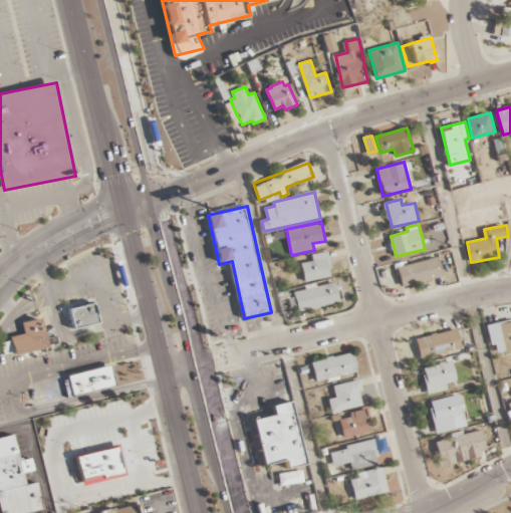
[(305,281),(333,276),(328,251),(313,254),(314,261),(302,263),(305,281)]
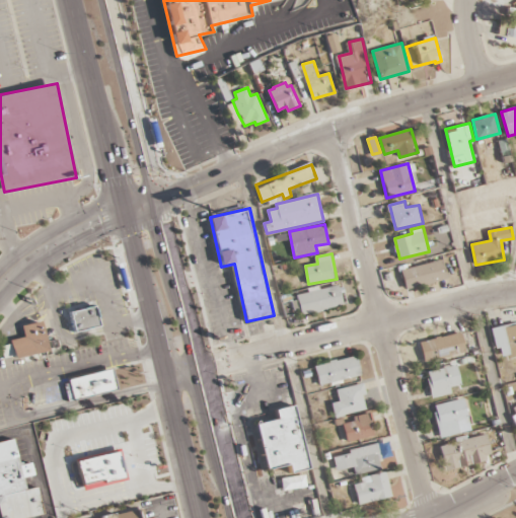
[(449,278),(443,259),(402,271),(408,290),(449,278)]
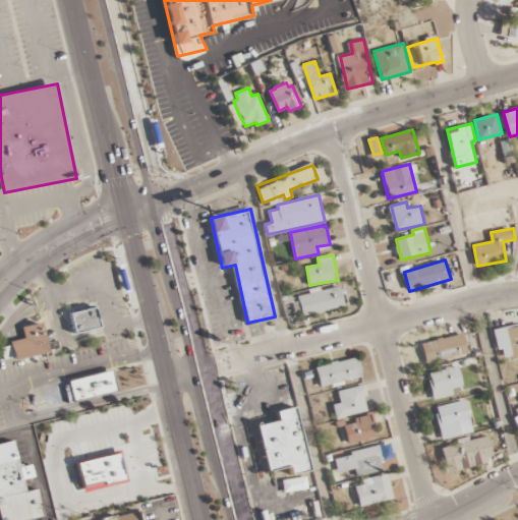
[(345,306),(341,285),(298,294),(303,315),(345,306)]
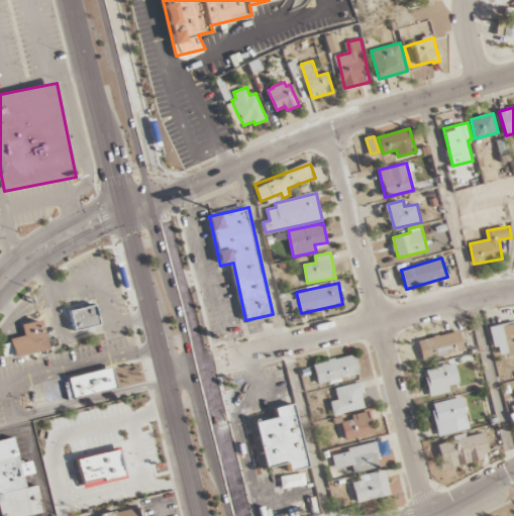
[(96,304),(70,310),(75,331),(101,325),(96,304)]
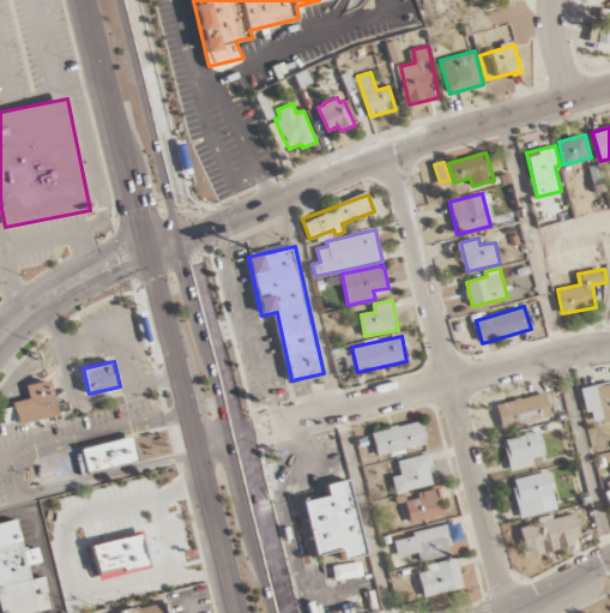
[(48,380),(56,414),(18,424),(13,402),(30,398),(26,385),(48,380)]
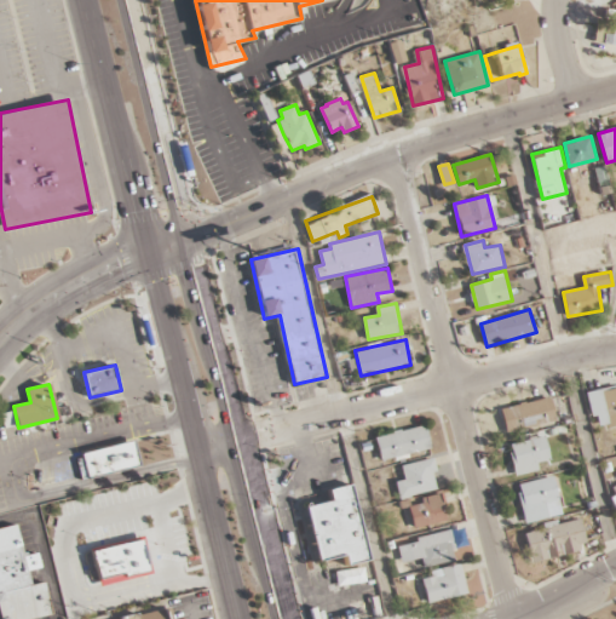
[(615,387),(587,393),(593,418),(598,417),(600,428),(615,424),(615,387)]
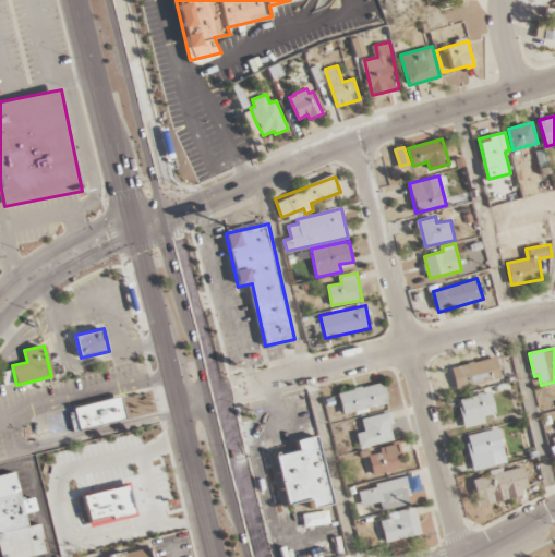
[(453,366),(457,388),(502,378),(497,358),(453,366)]
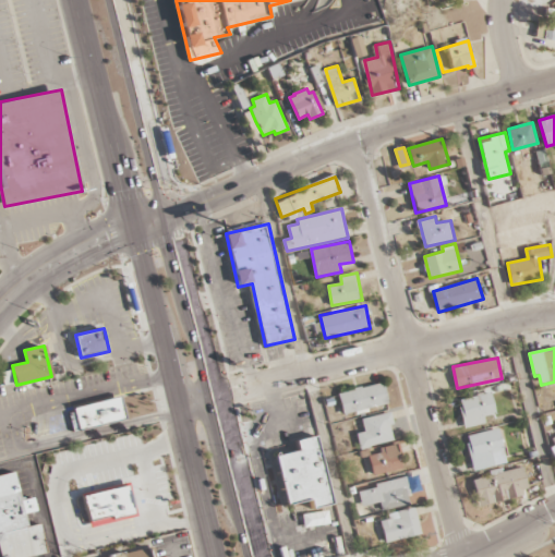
[(339,394),(345,414),(389,403),(384,382),(339,394)]
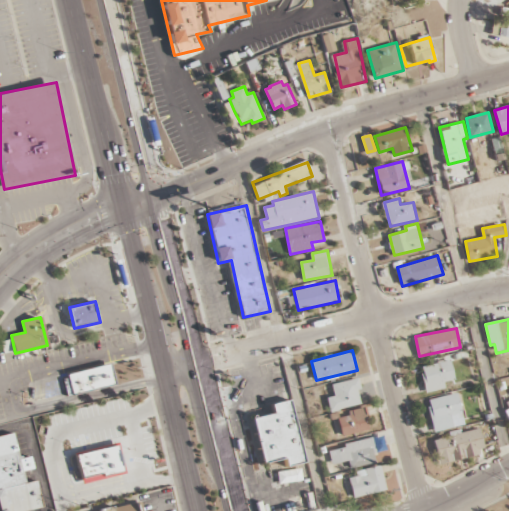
[(445,382),(456,379),(451,359),(421,367),(427,393),(447,388),(445,382)]
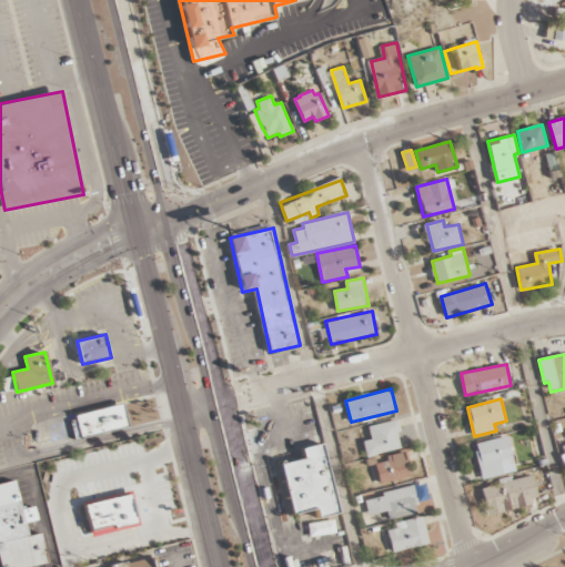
[(71,415),(76,438),(129,427),(123,404),(71,415)]
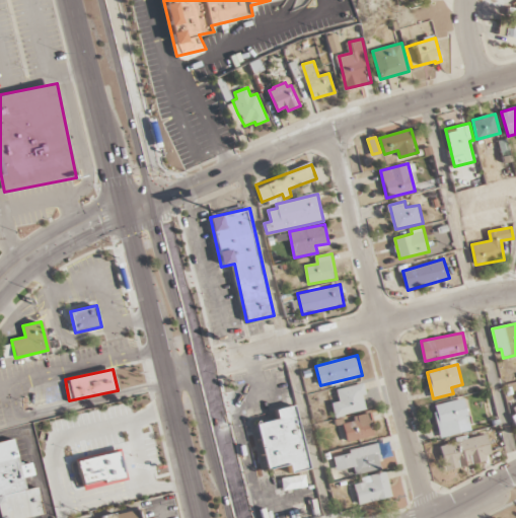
[(366,410),(363,394),(367,393),(364,383),(337,389),(340,401),(333,402),(336,418),(366,410)]
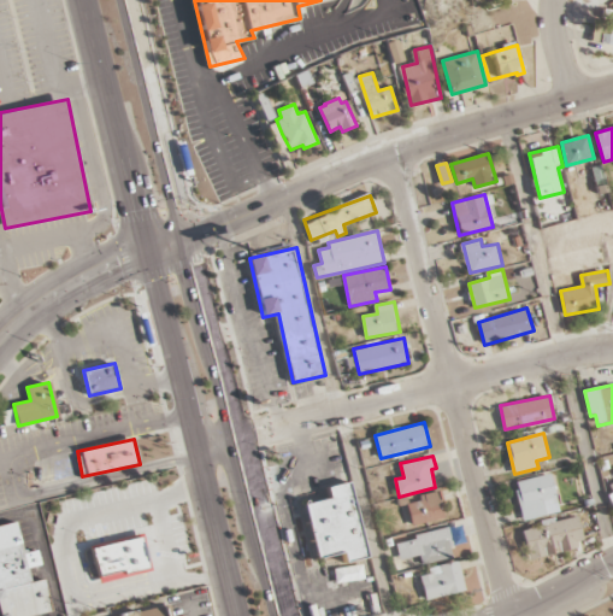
[(553,474),(516,482),(525,521),(561,512),(553,474)]
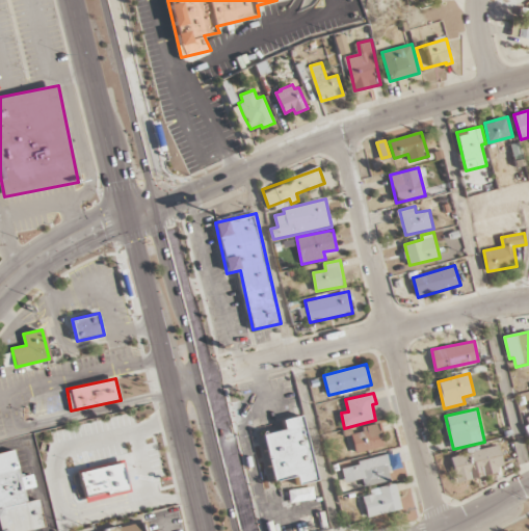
[(301,415),(319,477),(296,483),(295,476),(274,481),(262,434),(285,429),(283,421),(301,415)]
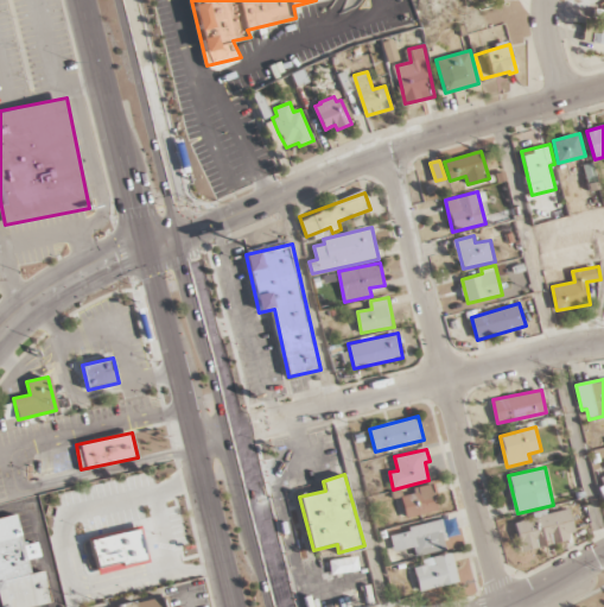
[(401,497),(408,518),(442,510),(433,482),(414,488),(415,492),(401,497)]
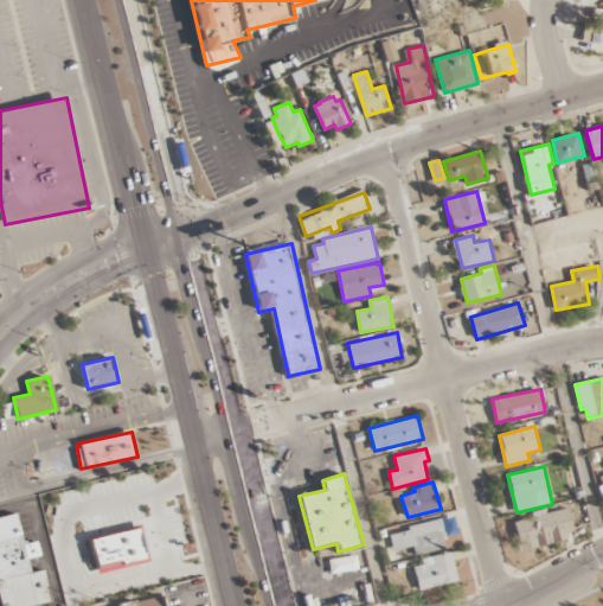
[(515,521),(523,550),(576,538),(569,508),(546,512),(546,509),(533,512),(534,517),(515,521)]
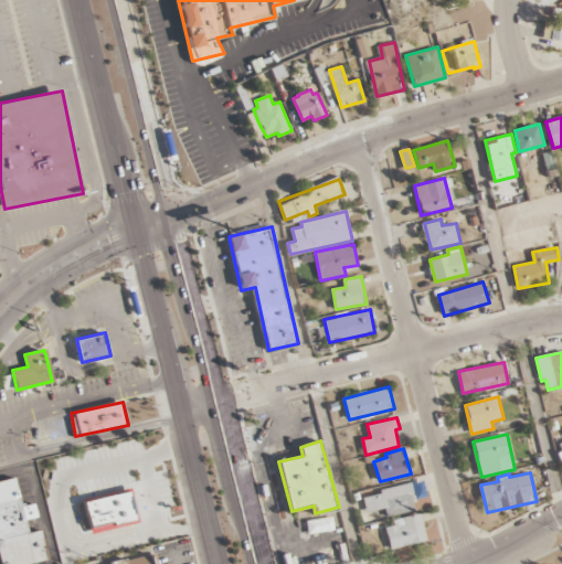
[(0,482),(0,563),(28,563),(46,560),(39,531),(28,534),(13,479),(0,482)]
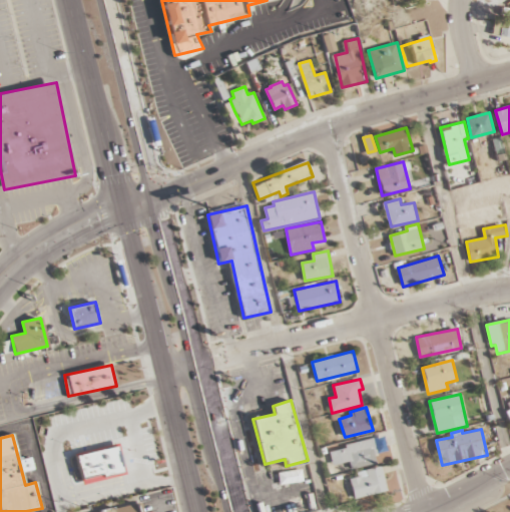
[(330,449),(333,465),(354,461),(355,468),(379,463),(374,440),(330,449)]
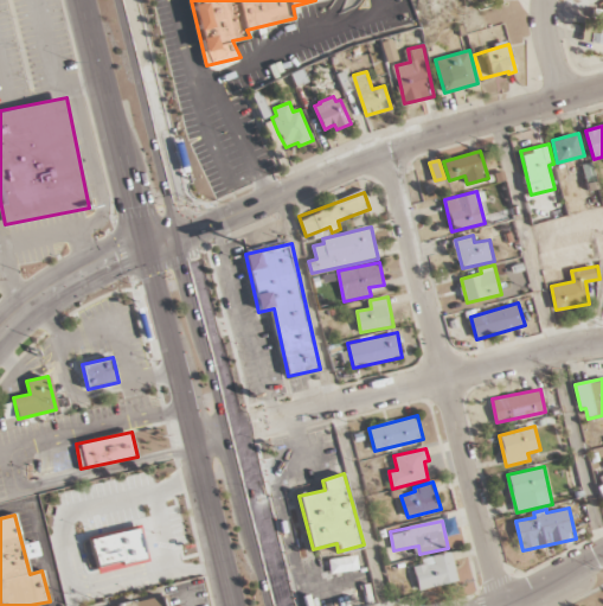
[(151,560),(141,527),(90,540),(98,574),(151,560)]
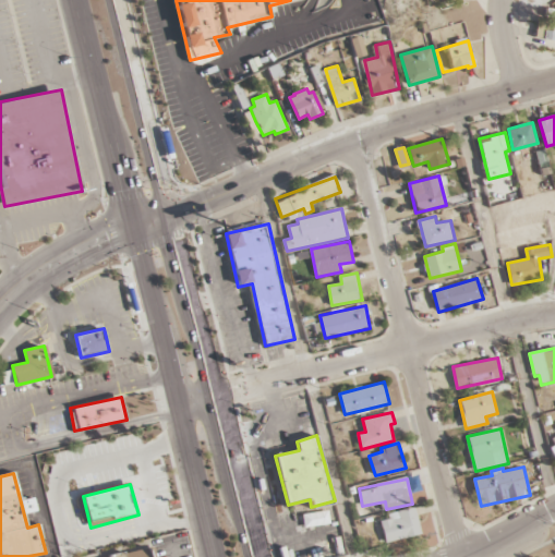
[(386,542),(422,534),(417,507),(388,513),(389,518),(381,520),(386,542)]
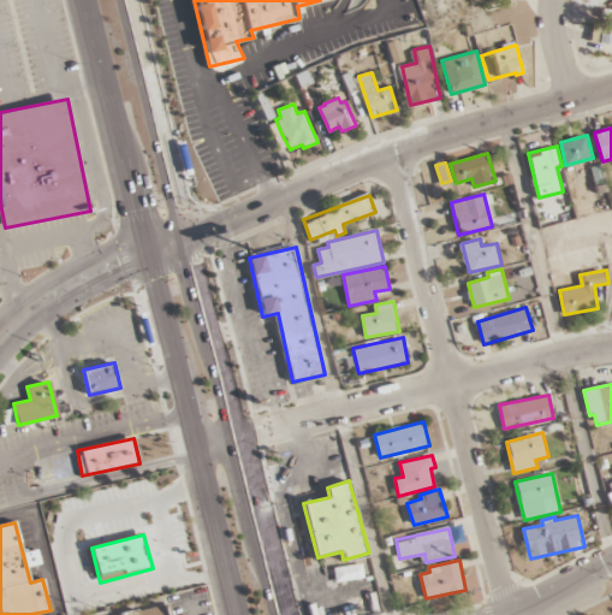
[(183,567),(111,584),(113,593),(185,575),(183,567)]
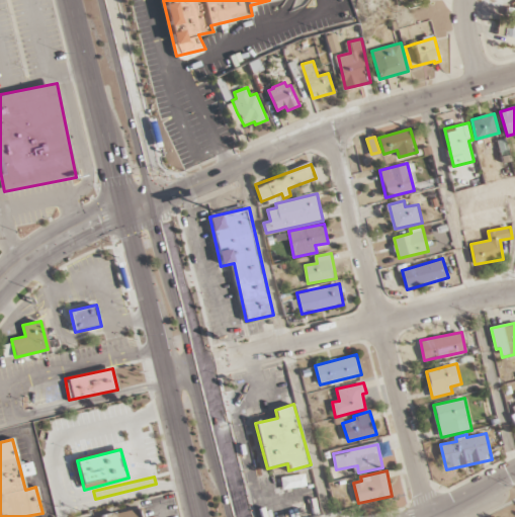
[(146,516),(145,508),(95,516),(146,516)]
